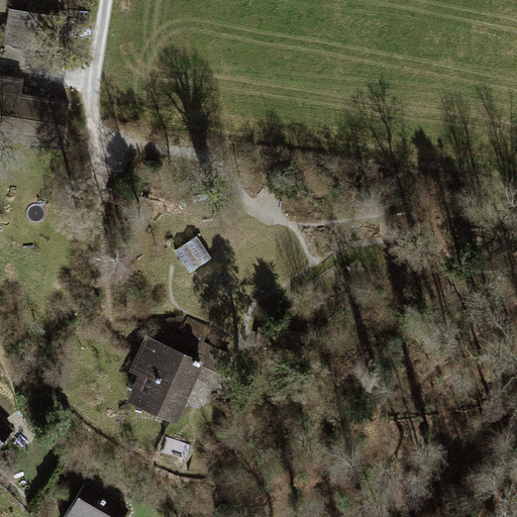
[(65,16),(9,8),(2,41),(60,49),(65,16)]
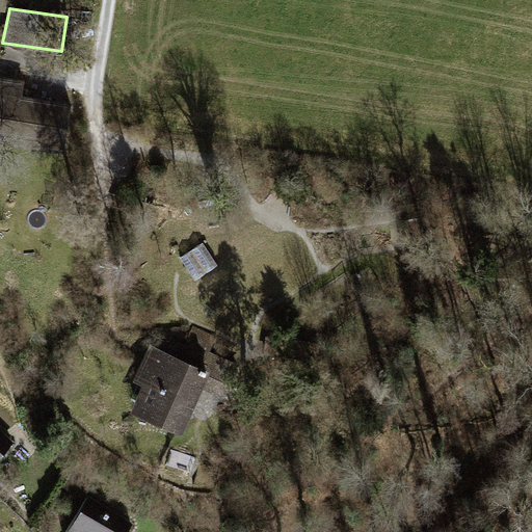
[(22,79),(0,75),(0,137),(38,143),(70,149),(77,102),(20,92),(22,79)]
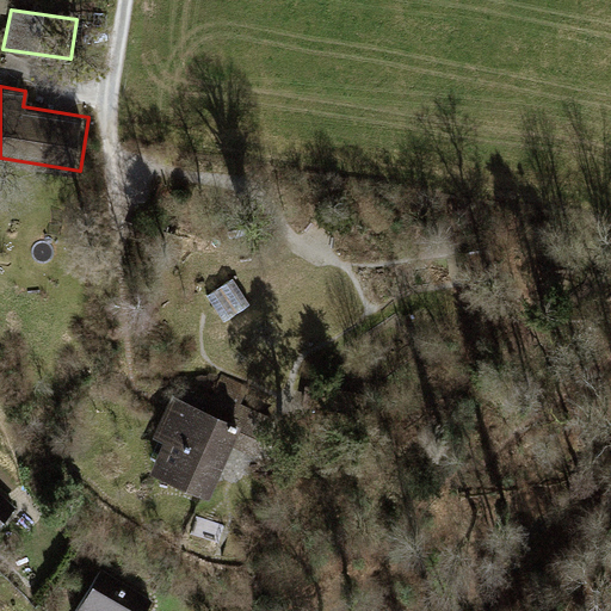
[(183,401),(153,473),(208,494),(216,475),(242,486),(255,454),(234,445),(242,425),(183,401)]
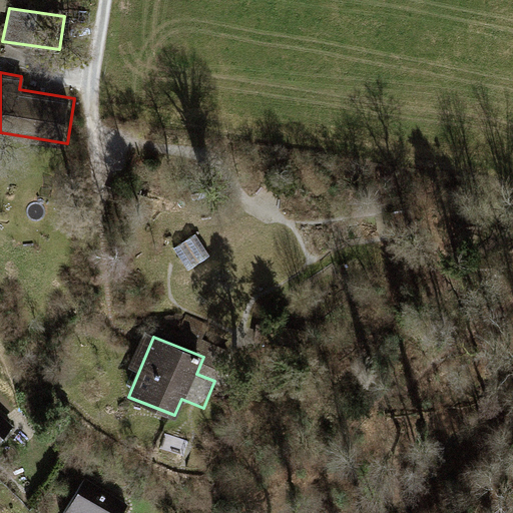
[(0,414),(0,441),(14,427),(0,414)]
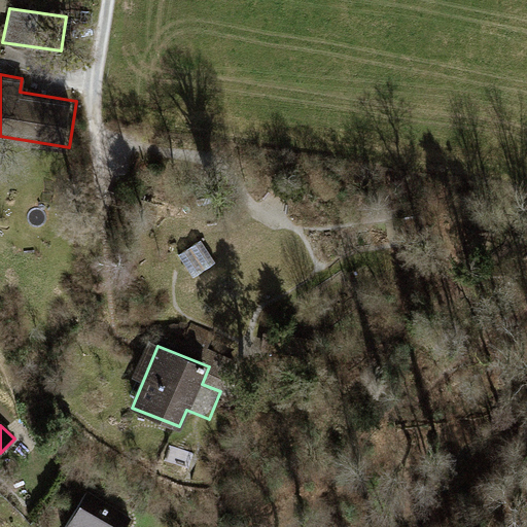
[(181,451),(170,448),(168,461),(188,466),(191,453),(181,451)]
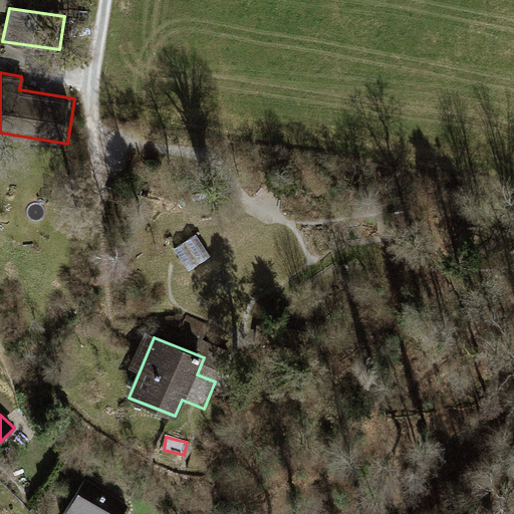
[(86,479),(65,513),(125,513),(132,506),(86,479)]
